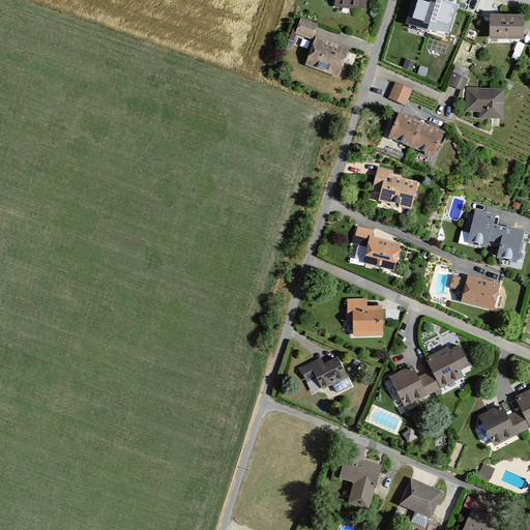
[(334,0),(334,12),(365,12),(365,0),(334,0)]
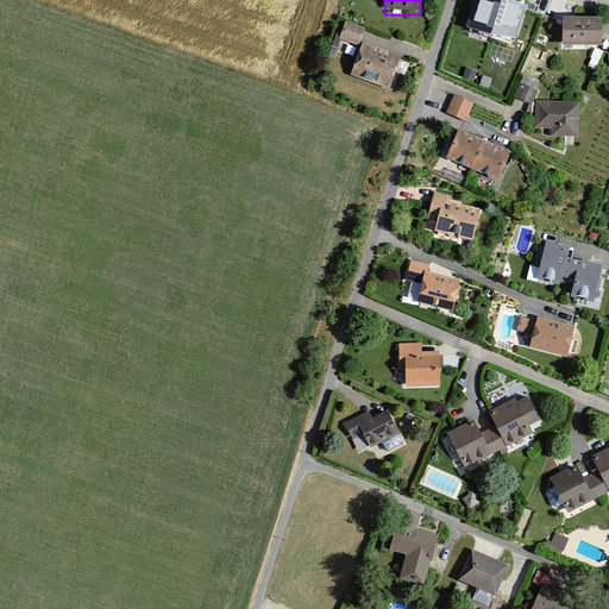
[(510,0),(475,0),(468,27),(491,35),(519,38),(527,6),(510,0)]
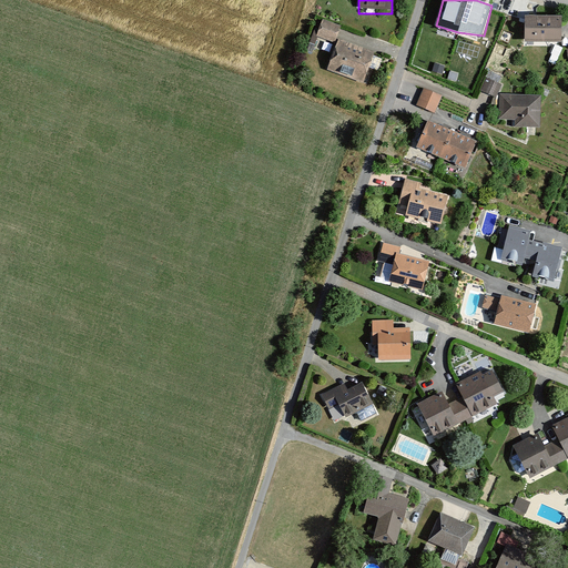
[(561,17),(525,16),(525,42),(561,43),(561,32),(561,17)]
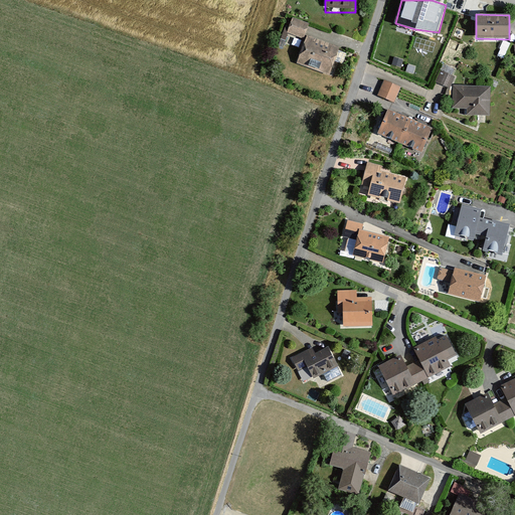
[(308,23),(294,18),(289,32),(303,37),(308,23)]
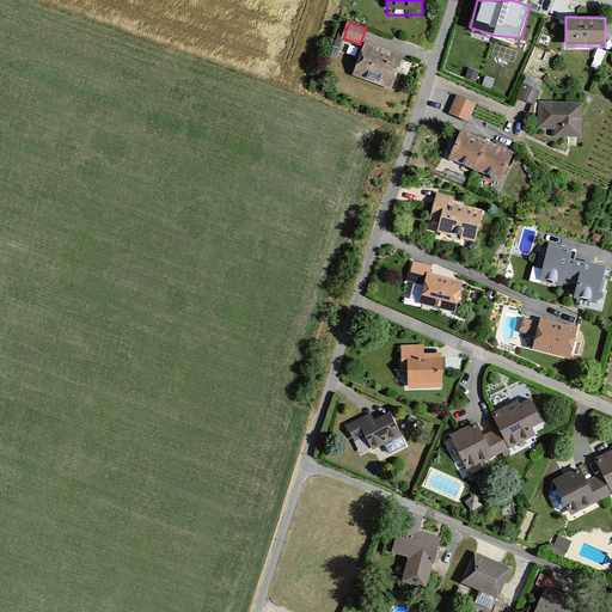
[(402,55),(366,43),(355,75),(391,89),(402,55)]
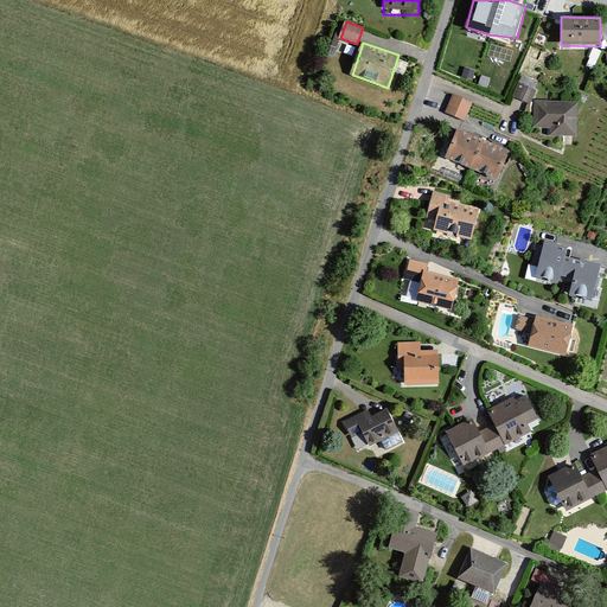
[(513,96),(531,102),(538,82),(521,76),(513,96)]
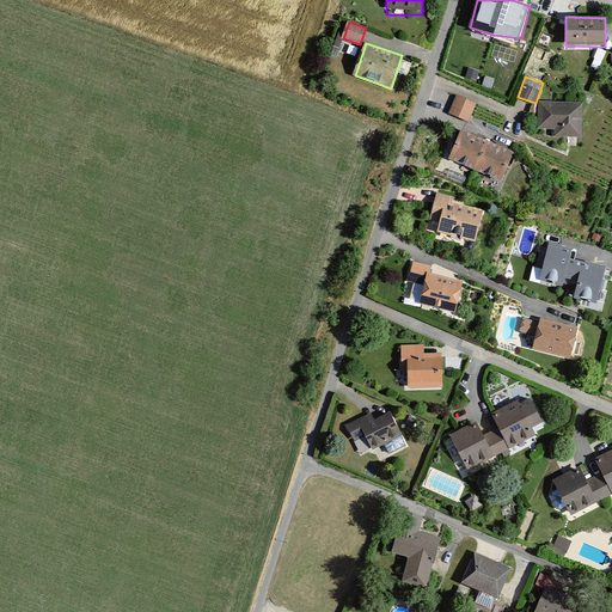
[(475,109),(454,99),(447,116),(466,124),(475,109)]
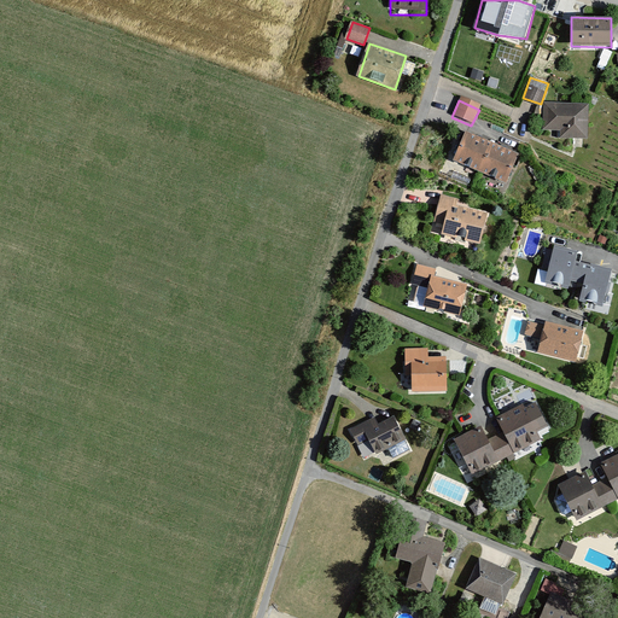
[(589,104),(543,103),(544,128),(559,129),(560,138),(589,138),(589,104)]
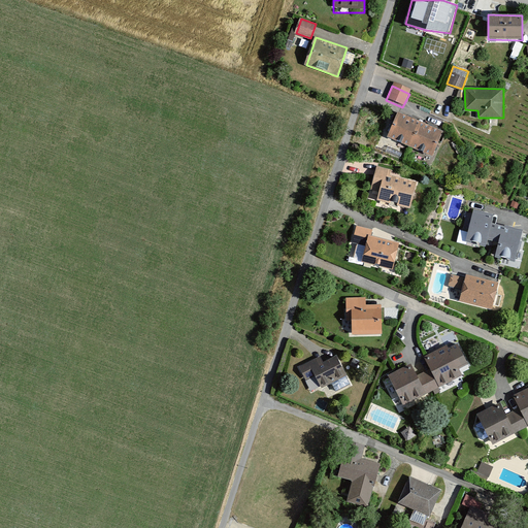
[(398,111),(387,137),(433,157),(443,131),(398,111)]
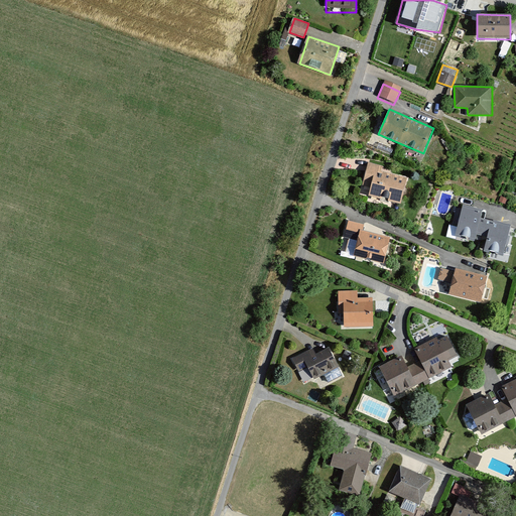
[(398,204),(405,178),(379,171),(381,165),(368,162),(363,181),(371,183),(368,196),(398,204)]
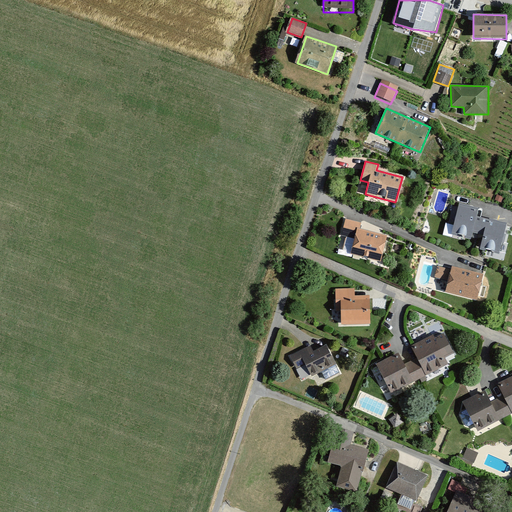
[(479,208),(459,203),(452,233),(482,241),(481,250),(499,257),(508,225),(477,216),(479,208)]
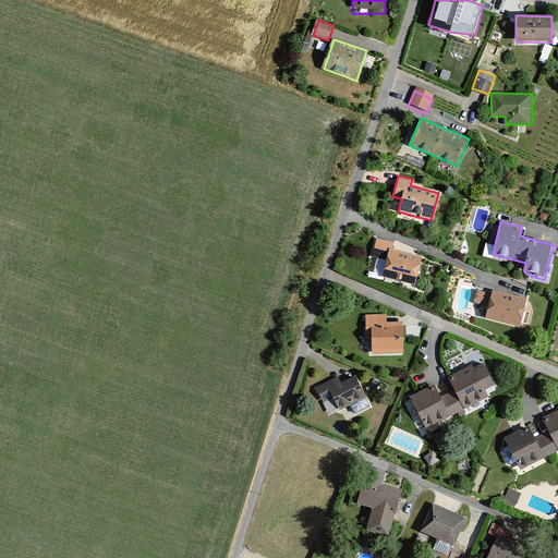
[(393,242),(377,239),(374,254),(387,257),(383,276),(413,283),(420,257),(392,250),(393,242)]
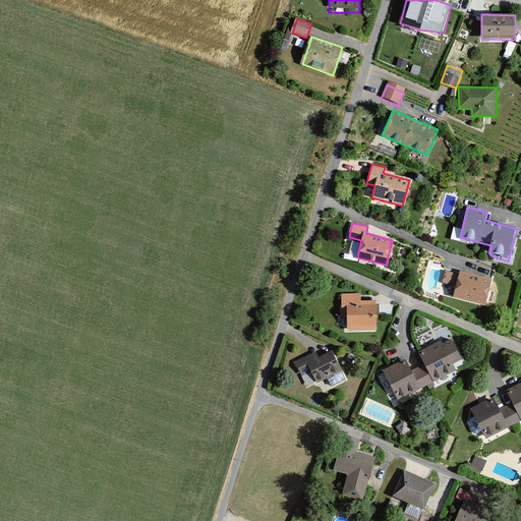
[(489,279),(460,272),(454,297),(483,304),(489,279)]
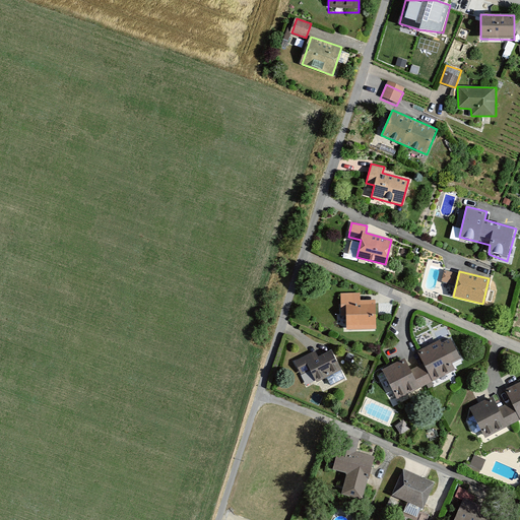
[(450,276),(443,274),(441,284),(448,286),(450,276)]
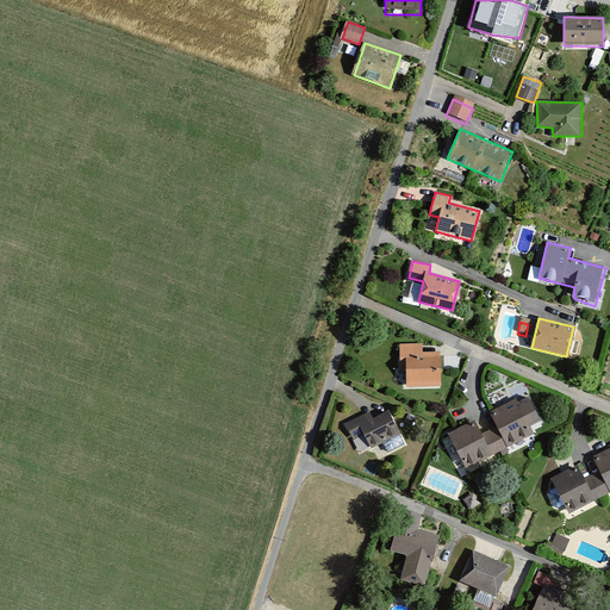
[(419,348),(398,348),(398,362),(404,362),(404,388),(436,388),(436,356),(421,358),(419,348)]
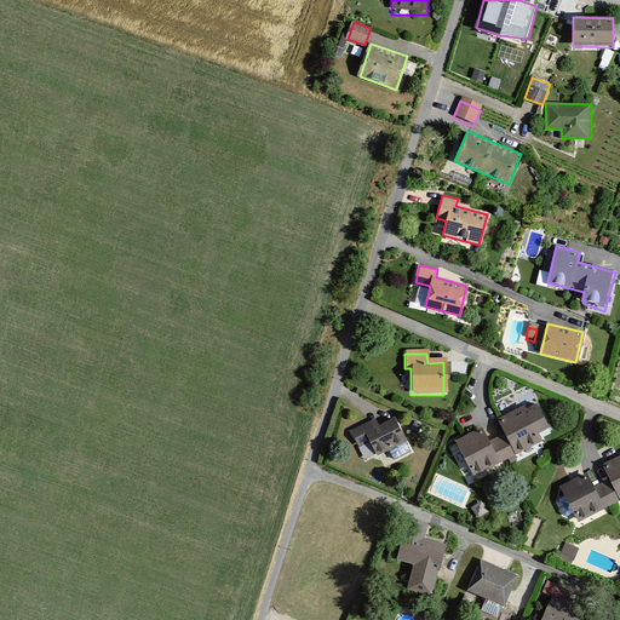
[(480,429),(455,441),(474,476),(541,442),(538,435),(549,430),(537,406),(527,411),(524,406),(497,420),(504,435),(487,443),(480,429)]
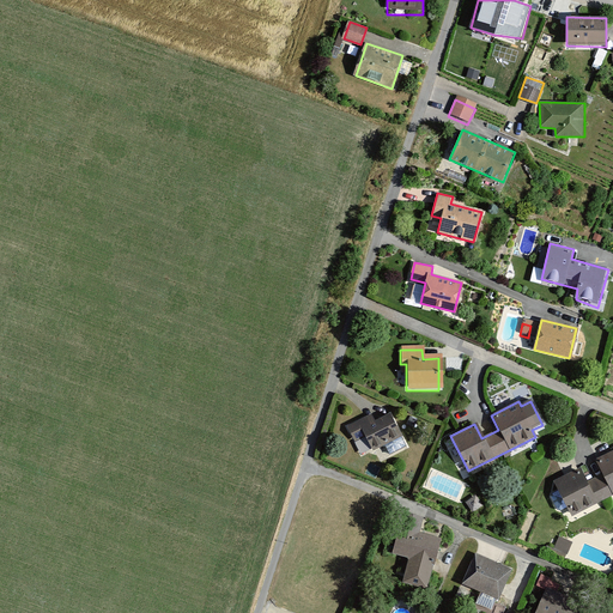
[(369,418),(345,430),(352,444),(362,439),(369,453),(398,438),(387,419),(372,426),(369,418)]
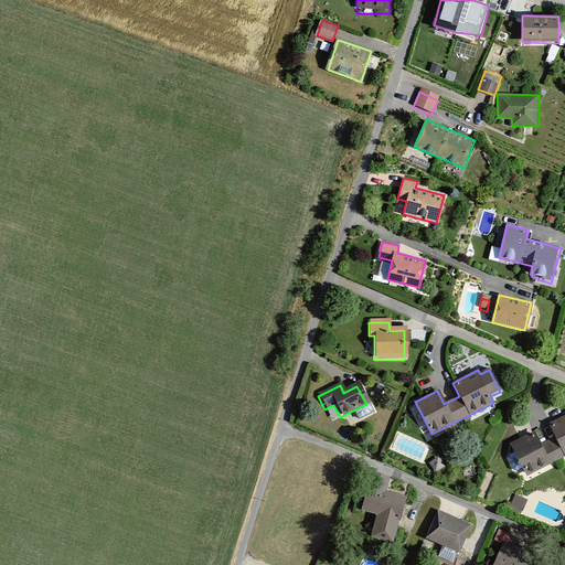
[(534,433),(510,444),(525,476),(564,456),(564,416),(547,425),(554,438),(540,446),(534,433)]
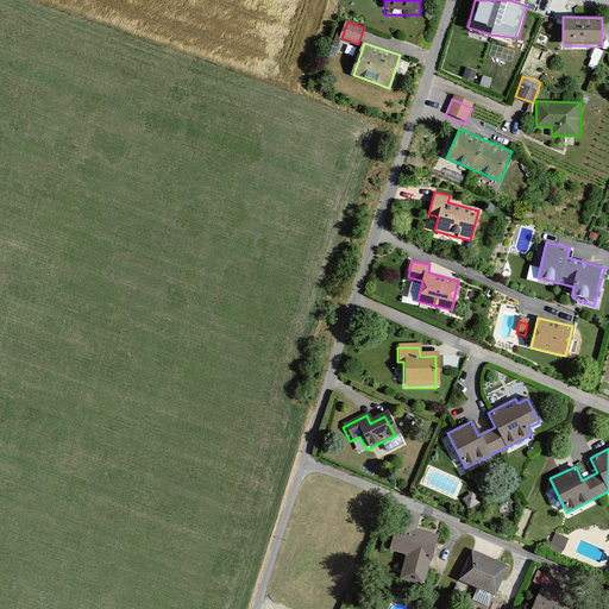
[(485,488),(473,495),(481,506),(491,498),(485,488)]
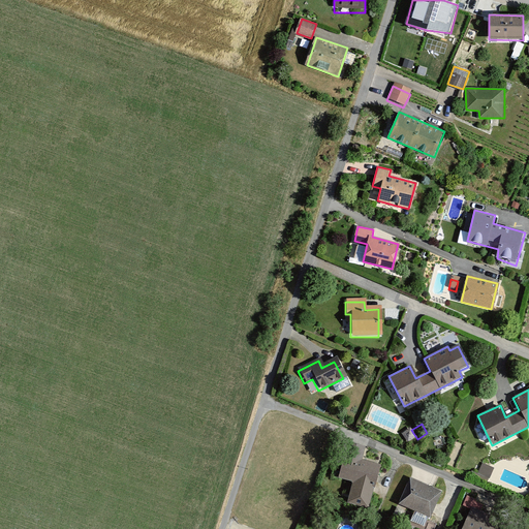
[(365,447),(348,443),(340,478),(353,481),(347,504),(367,509),(379,465),(362,460),(365,447)]
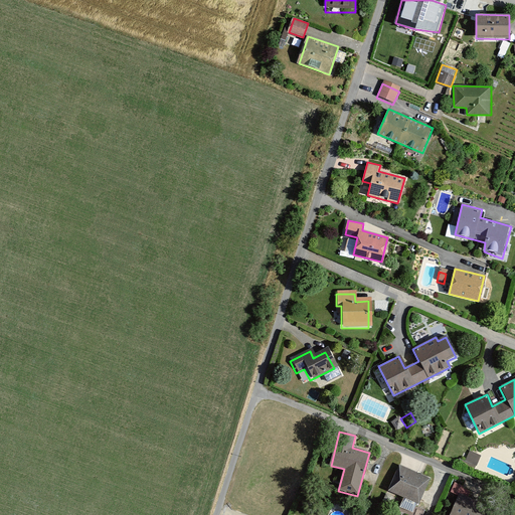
[(469,462),(478,464),(480,454),(471,452),(469,462)]
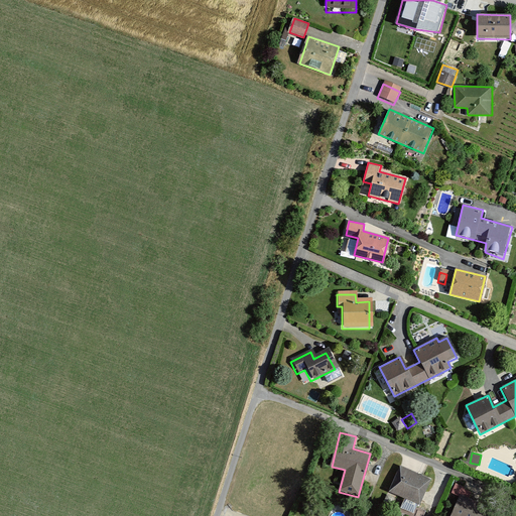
[(429,479),(400,467),(389,492),(418,505),(429,479)]
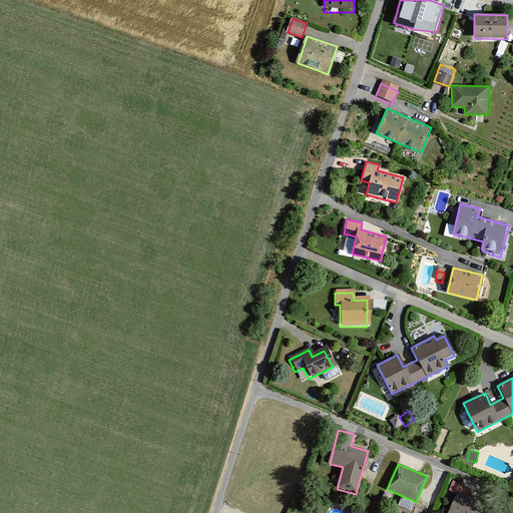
[(484,512),(454,500),(448,512),(484,512)]
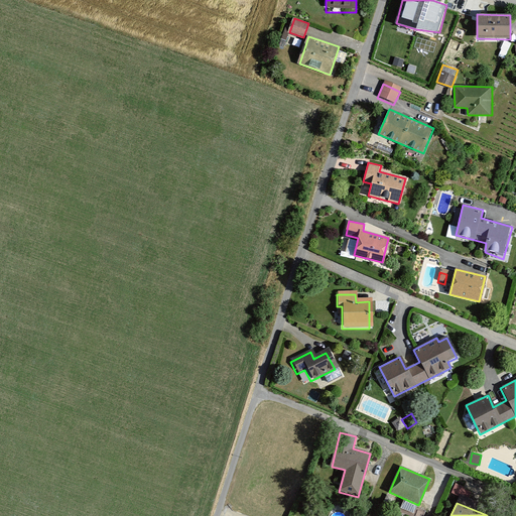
All buildings are outlined.
